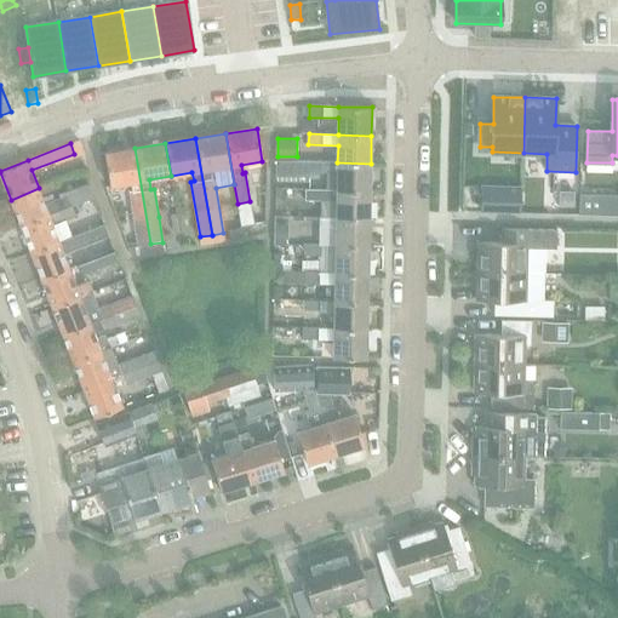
[(150,244),(135,148),(104,153),(110,186),(132,182),(133,192),(130,193),(135,221),(138,246),(150,244)]
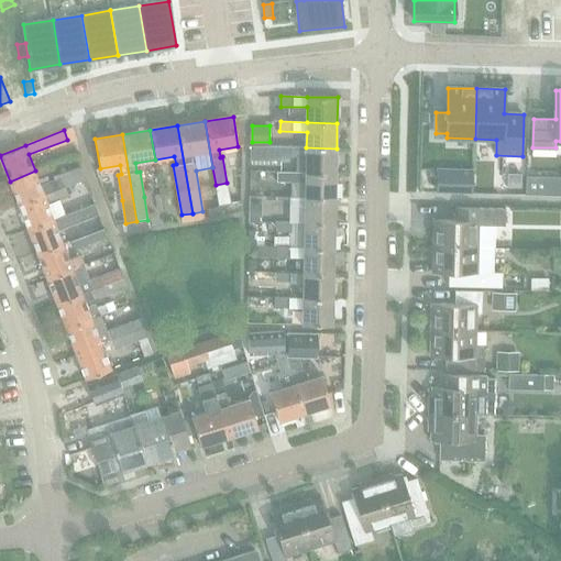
[(306,147),(278,146),(277,157),(306,158),(306,173),(336,173),(337,149),(306,147)]
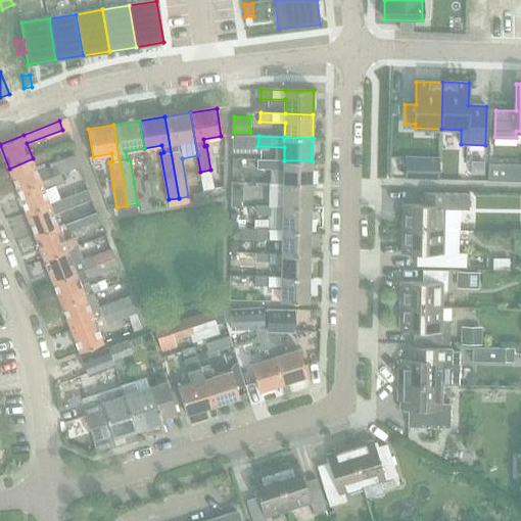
[(9,169),(17,191),(45,181),(61,174),(79,167),(75,155),(51,164),(52,168),(38,173),(33,158),(9,169)]
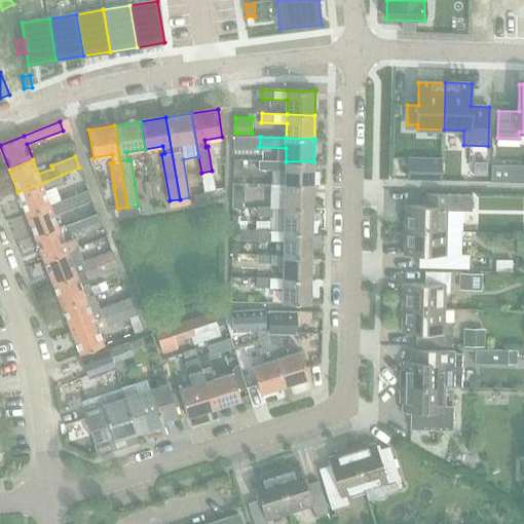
[(410,159),(409,179),(442,180),(442,160),(410,159)]
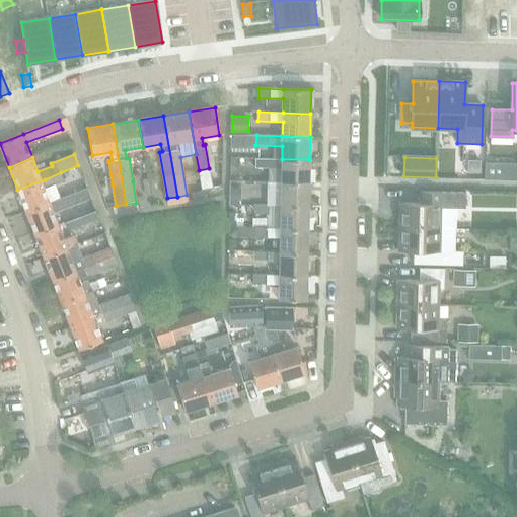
[(282,159),(256,158),(255,167),(282,168),(281,181),(309,183),(309,159),(282,159)]
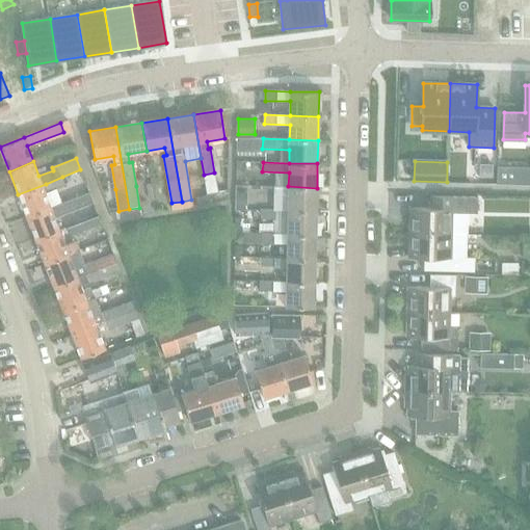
[(529,167),(498,166),(497,185),(518,185),(529,185),(529,167)]
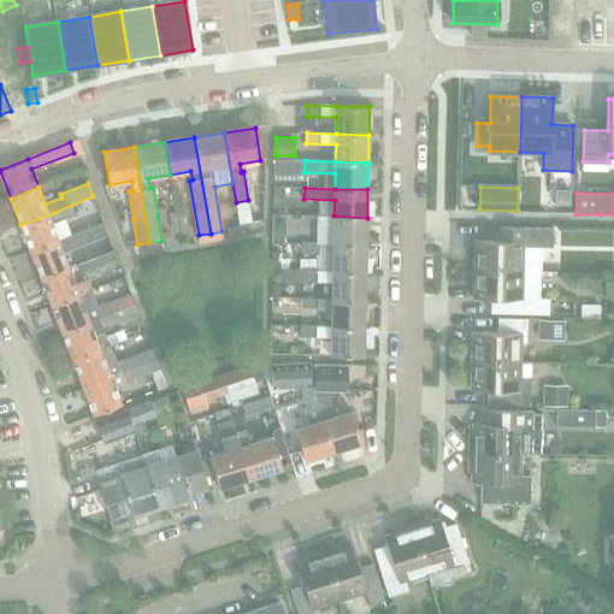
[(76,214),(72,205),(53,213),(21,225),(31,252),(59,241),(52,224),(76,214)]
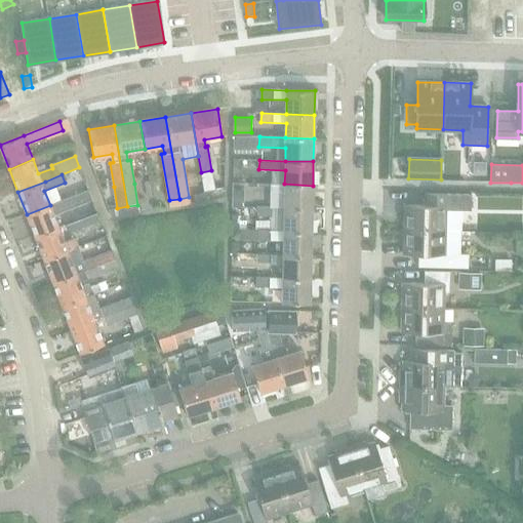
[(284,207),(312,208),(313,186),(284,184),(272,184),(272,207),(284,207)]
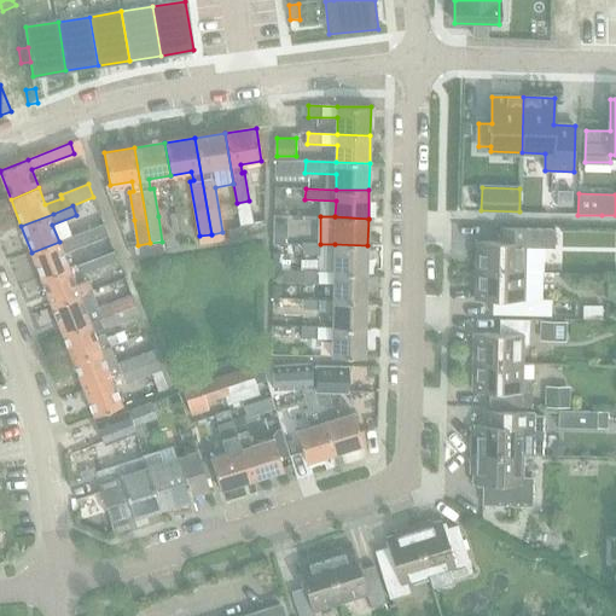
[(288,222),(274,222),(274,242),(288,242),(288,222)]
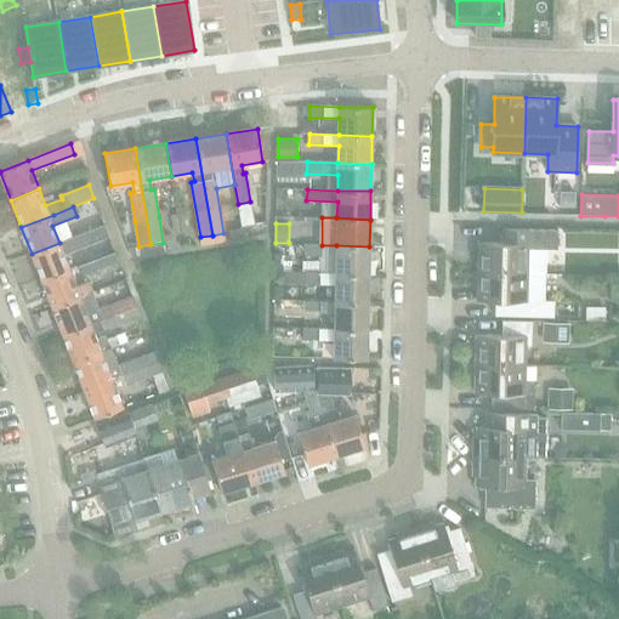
[(32,254),(43,280),(71,270),(64,256),(108,239),(103,227),(60,243),(32,254)]
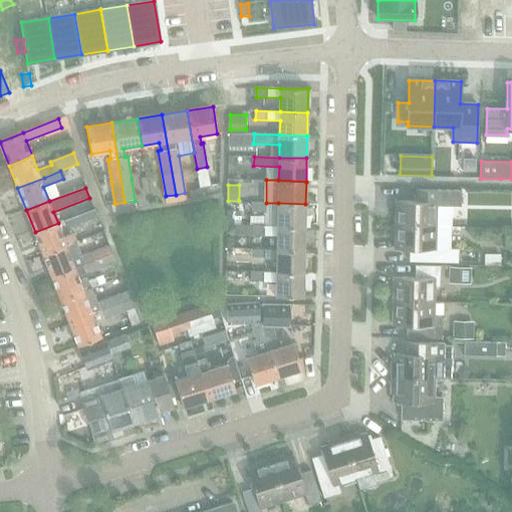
[(397,202),(396,226),(452,227),(452,207),(462,207),(462,191),(418,190),(418,202),(397,202)]
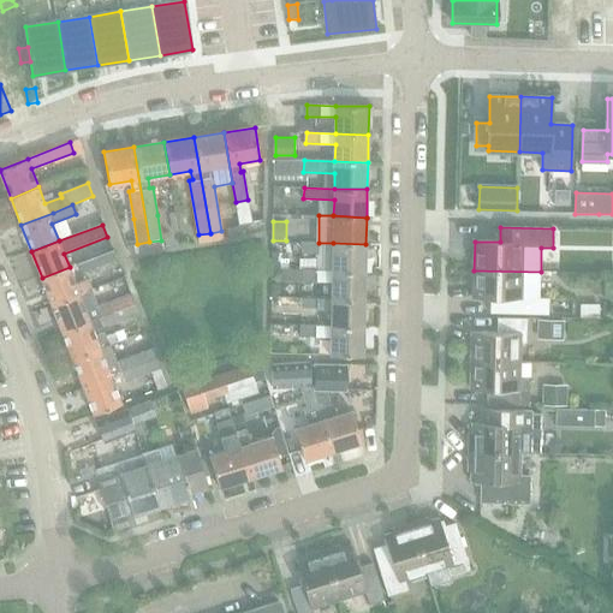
[(302,243),(302,254),(319,254),(319,243),(302,243)]
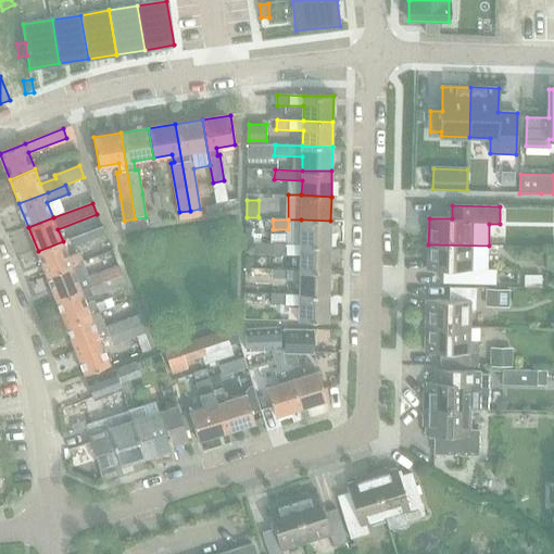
[(301,219),(300,246),(330,247),(330,221),(301,219)]
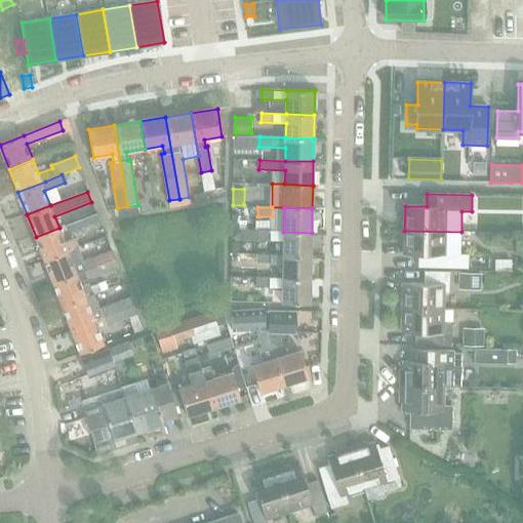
[(80,219),(68,225),(71,233),(102,220),(98,212),(80,219)]
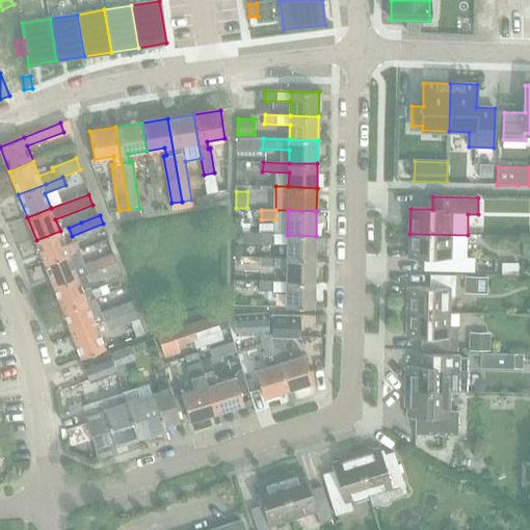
[(76,240),(65,244),(60,231),(36,240),(45,264),(70,255),(69,254),(80,249),(76,240)]
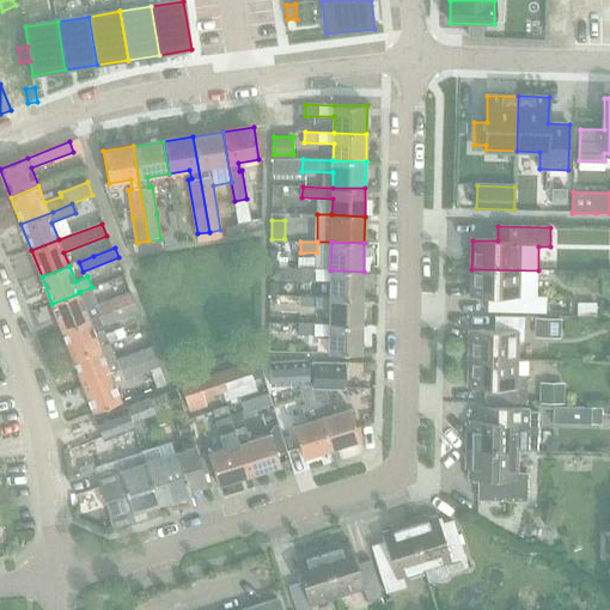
[(364,272),(330,270),(281,268),(281,280),(330,281),(330,297),(363,298),(364,272)]
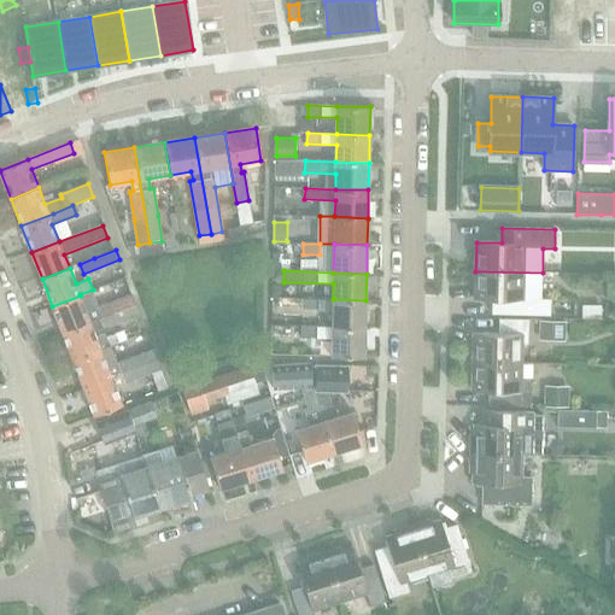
[(551,300),(542,300),(543,273),(475,271),(475,300),(493,300),(493,315),(551,316),(551,300)]
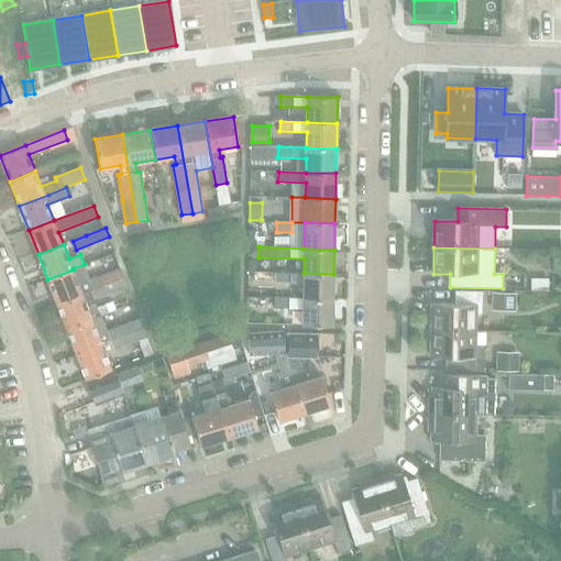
[(47,279),(57,304),(123,278),(120,268),(79,284),(74,270),(47,279)]
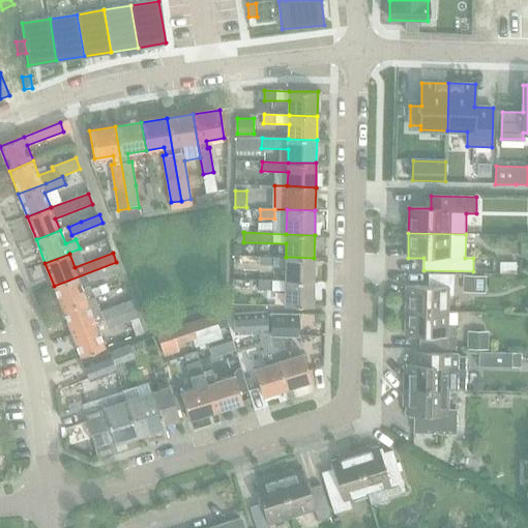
[(286,267),(285,281),(314,282),(314,258),(286,257),(238,256),(238,266),(286,267)]
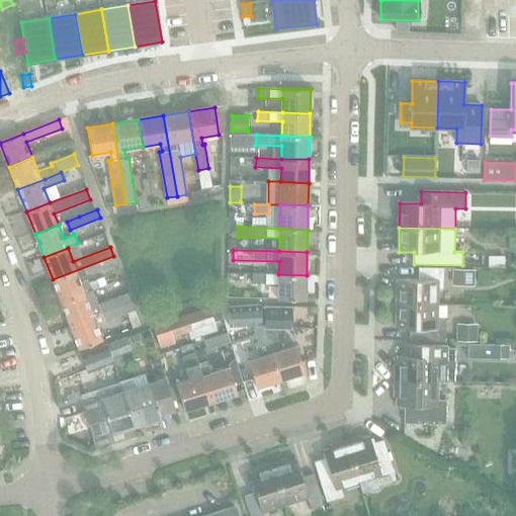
[(53,279),(62,303),(94,290),(90,280),(81,283),(79,277),(116,263),(113,256),(53,279)]
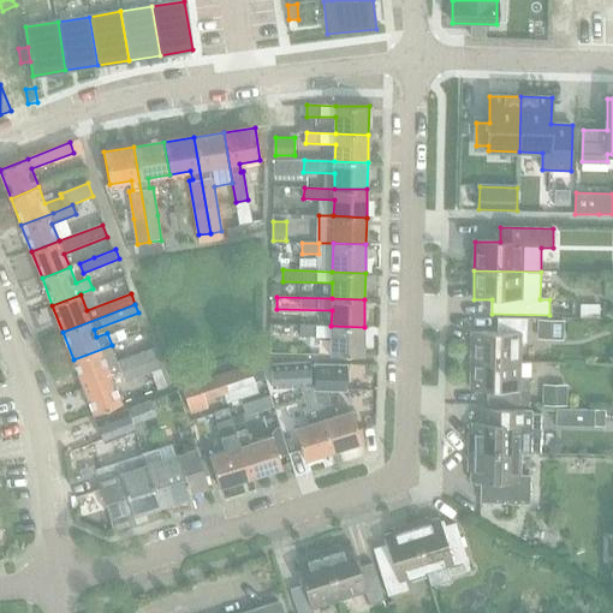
[(472,332),(472,362),(521,363),(522,344),(528,344),(528,319),(499,319),(498,333),(472,332)]
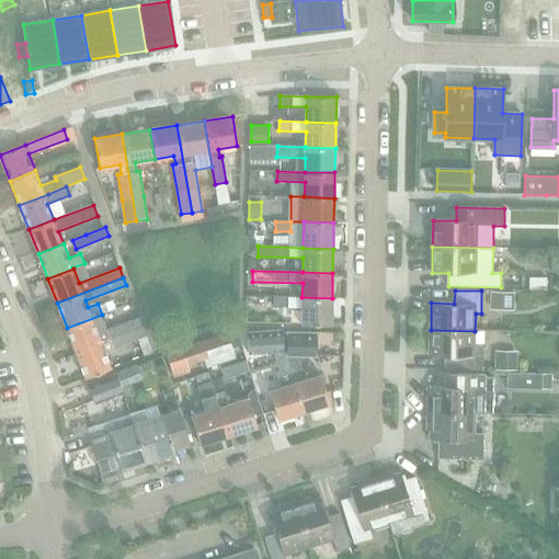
[(301,308),(301,322),(331,323),(332,298),(301,297),(274,296),(274,307),(301,308)]
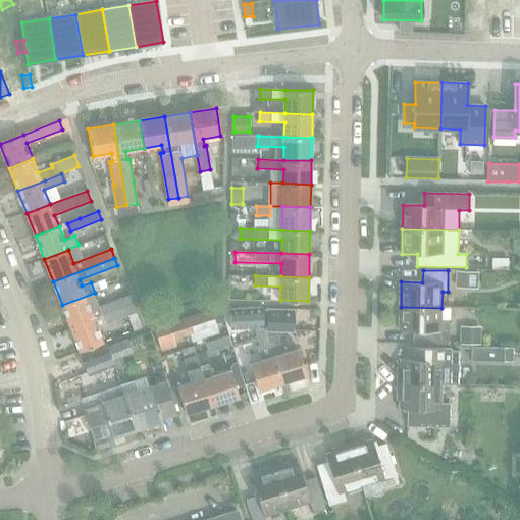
[(62,305),(71,328),(98,318),(133,303),(130,296),(100,307),(95,293),(62,305)]
